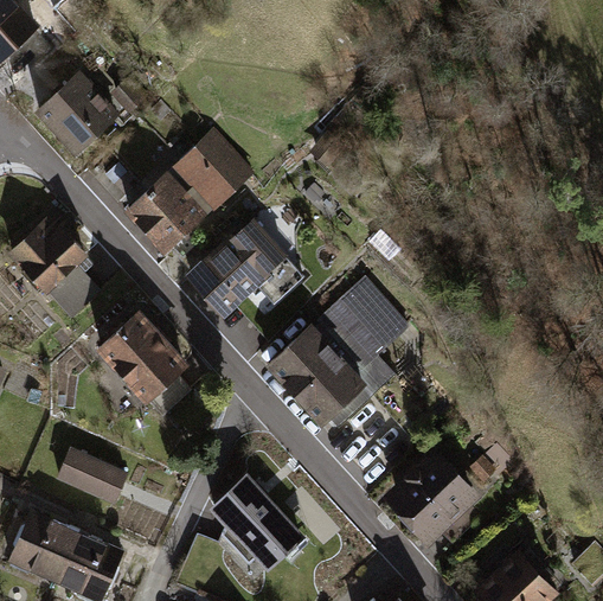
[(0,0),(0,59),(36,29),(7,0),(0,0)]
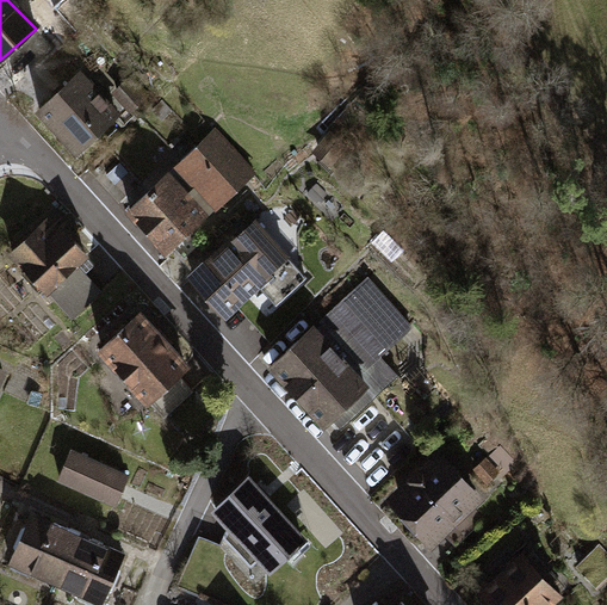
[(54,26),(72,8),(63,0),(29,0),(29,1),(54,26)]
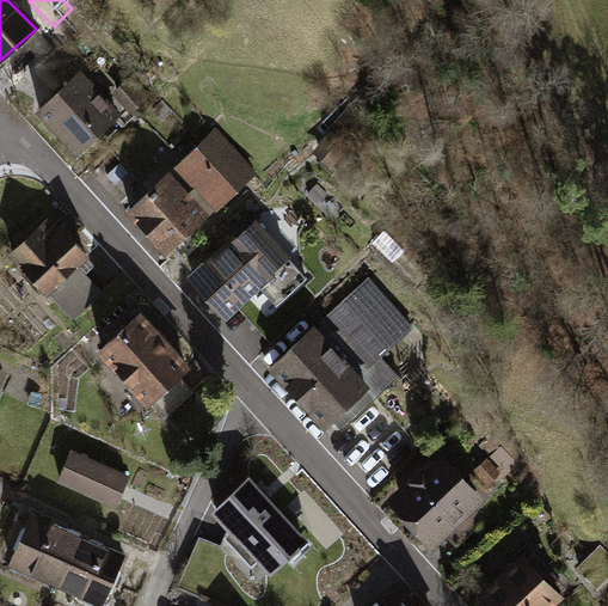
[(118,116),(80,71),(35,109),(73,154),(118,116)]
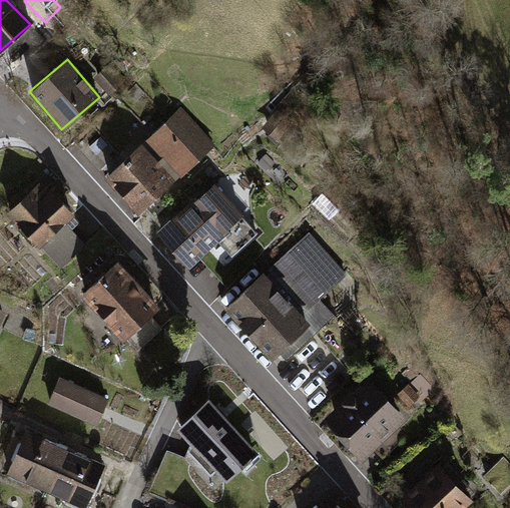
[(178,110),(104,173),(137,211),(170,182),(154,164),(163,156),(181,176),(212,149),(178,110)]
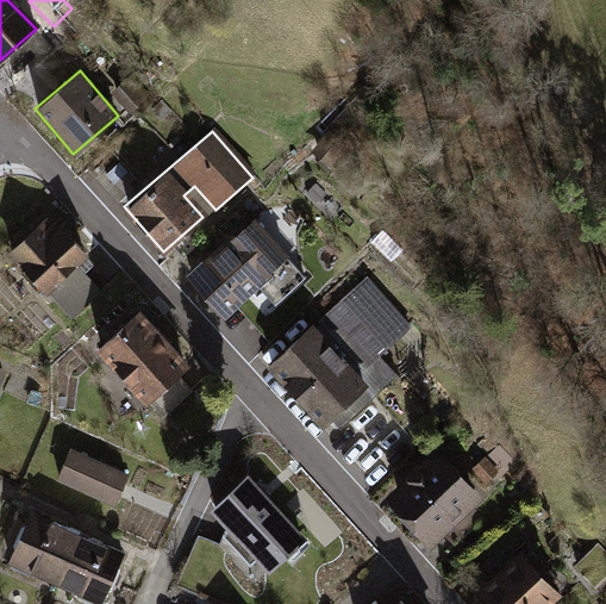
[(124,179),(116,168),(100,180),(108,191),(124,179)]
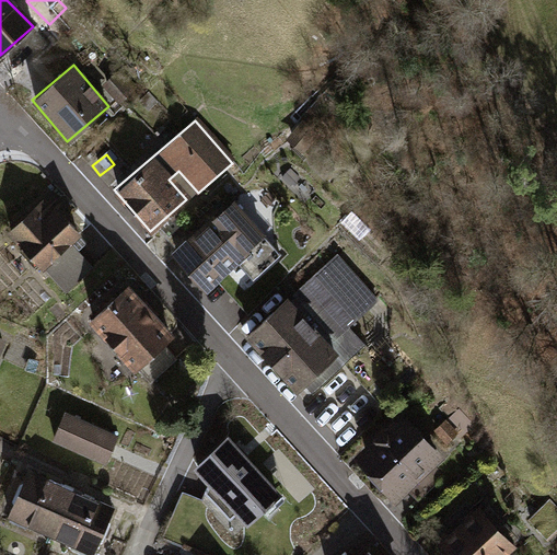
[(231,191),(198,220),(238,266),(257,287),(290,257),(231,191)]
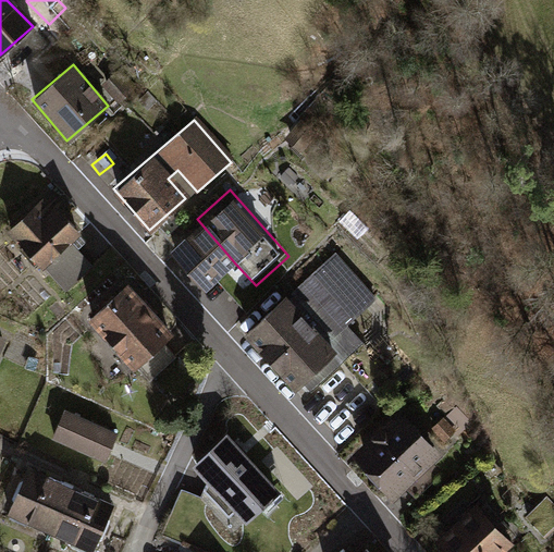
[(46,196),(5,230),(66,304),(96,279),(69,246),(79,237),(46,196)]
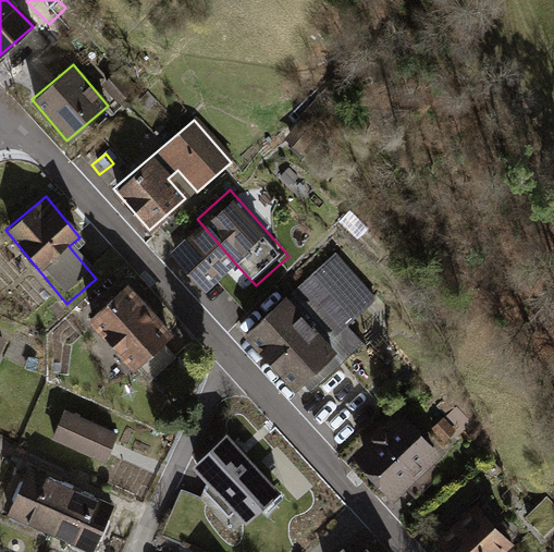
[(236,265),(197,219),(158,254),(197,299),(236,265)]
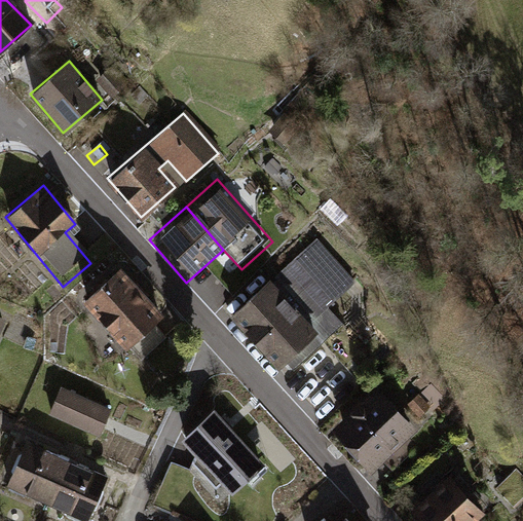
[(365,305),(312,247),(236,315),(291,376),(324,346),(362,389),(387,367),(346,322),(365,305)]
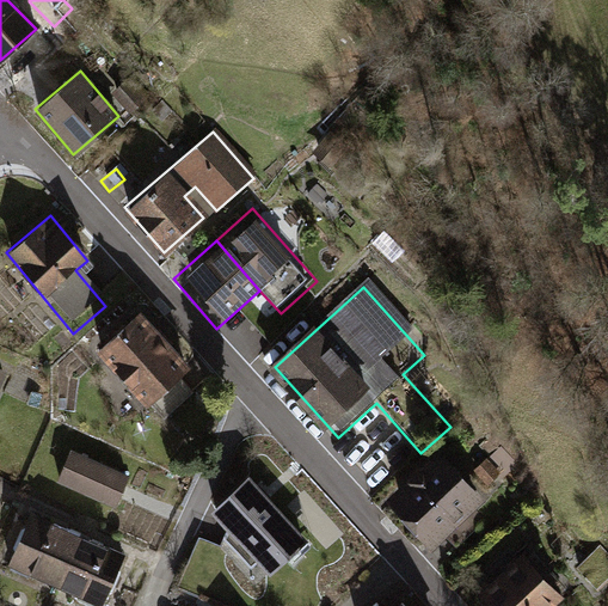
[(182,369),(133,310),(97,338),(146,398),(182,369)]
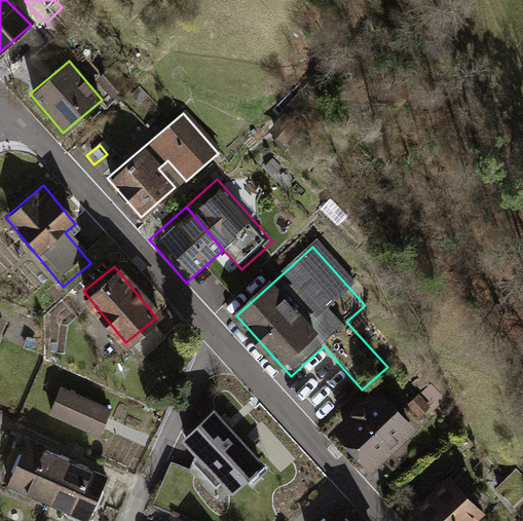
[(423,432),(379,383),(332,426),(375,474),(384,466),(396,478),(421,455),(410,443),(423,432)]
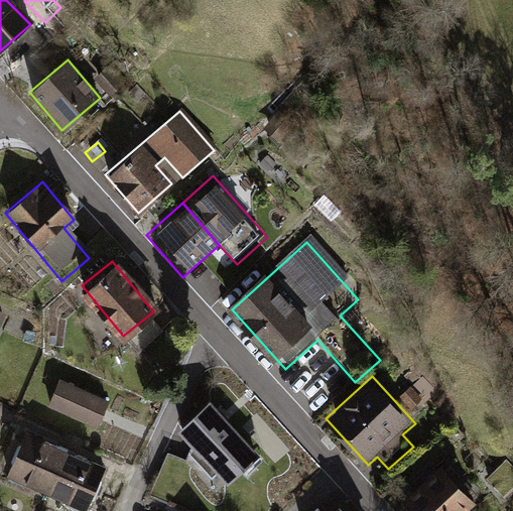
[(107,402),(59,382),(47,410),(96,429),(107,402)]
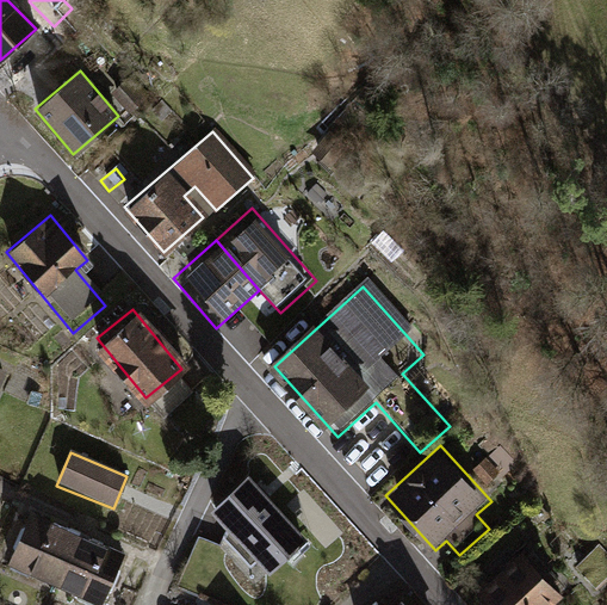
[(484,463),(474,473),(488,488),(499,479),(484,463)]
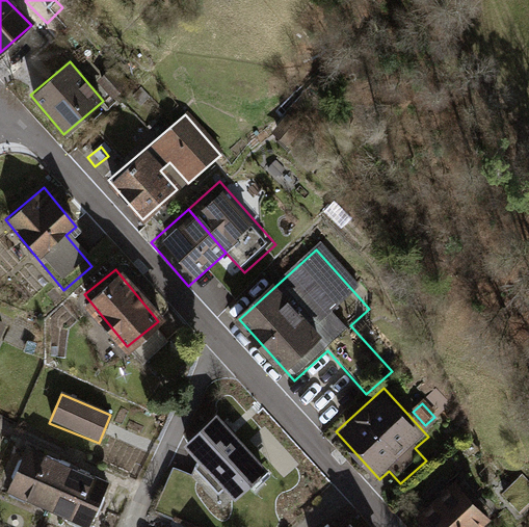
[(197,465),(193,483),(209,500),(221,489),(235,503),(269,473),(216,414),(181,446),(197,465)]
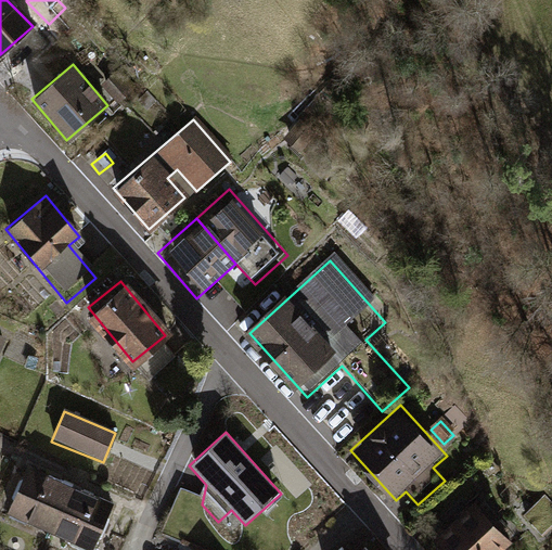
[(24,469),(3,519),(23,526),(25,521),(49,532),(66,486),(24,469)]
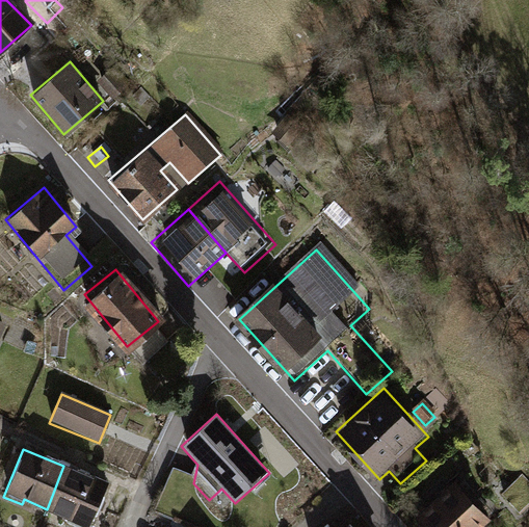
[(108,483),(63,466),(47,509),(71,518),(69,522),(79,526),(91,526),(108,483)]
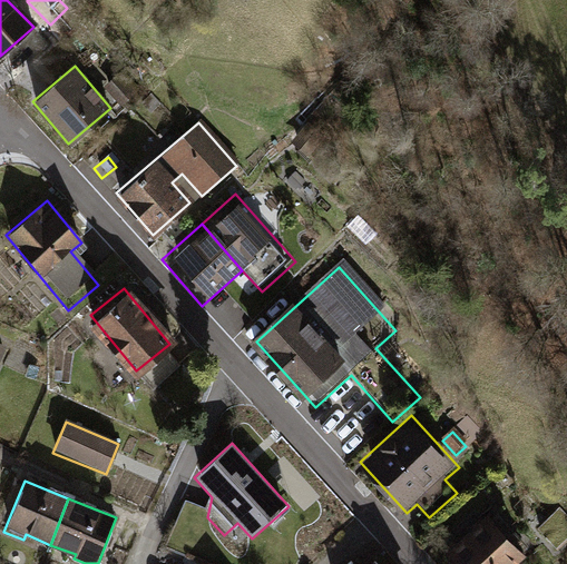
[(531,563),(495,520),(450,558),(455,563),(531,563)]
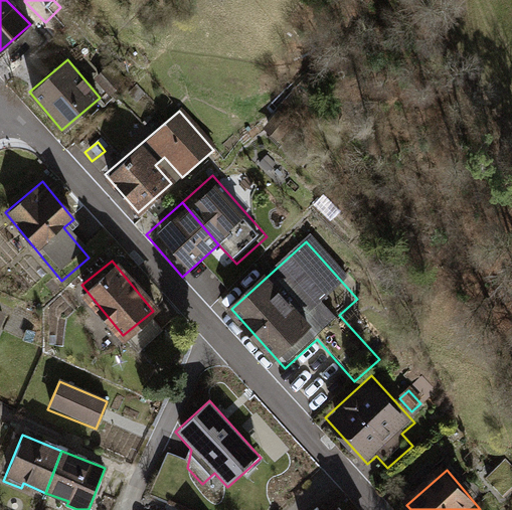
[(511,484),(499,470),(487,481),(504,499),(511,491),(511,484)]
